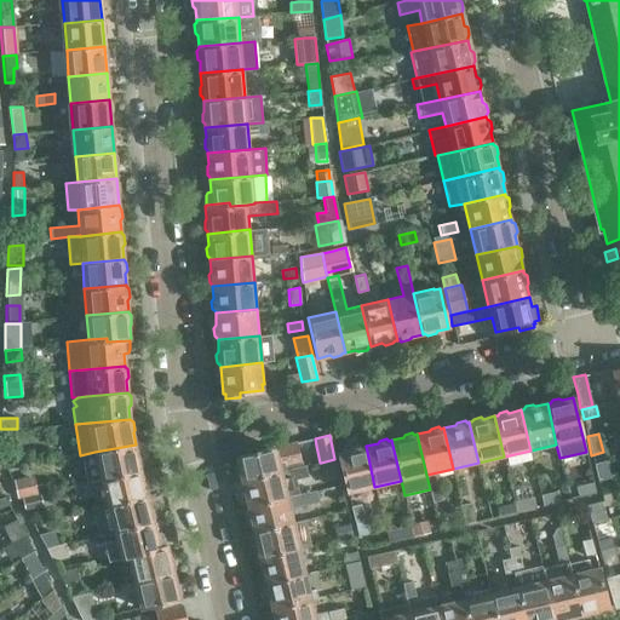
[(297,442),(236,457),(241,480),(302,465),(297,442)]
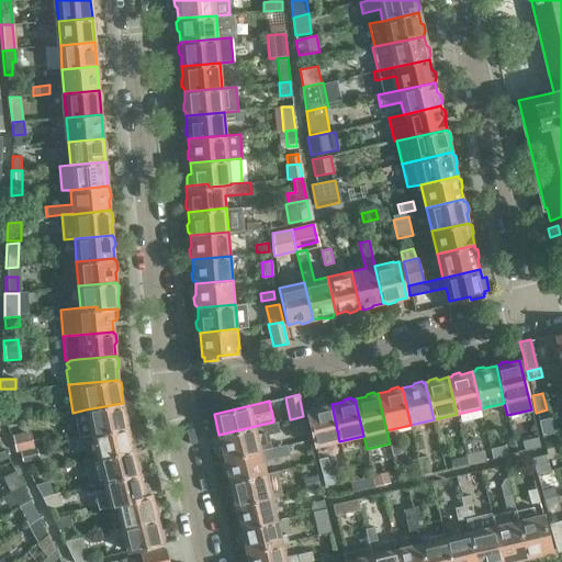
[(123,403),(86,409),(72,413),(78,438),(128,426),(128,425),(130,422),(128,415),(125,413),(123,403)]
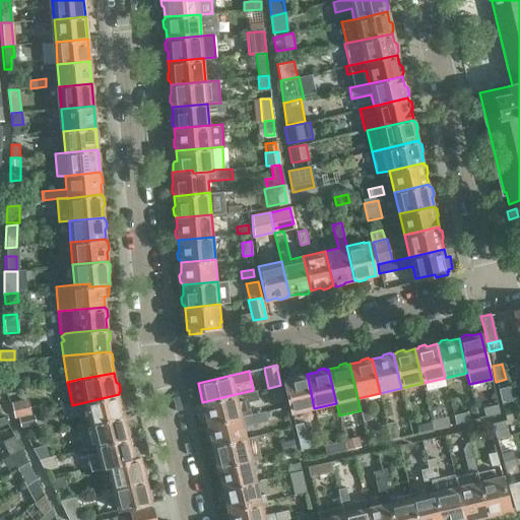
[(295,377),(284,379),(293,412),(298,411),(298,412),(314,408),(307,374),(305,375),(303,373),(297,375),(295,377)]
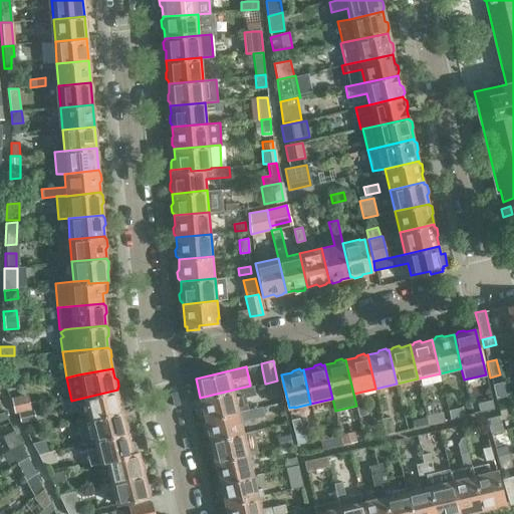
[(11,375),(3,377),(4,387),(13,384),(11,375)]
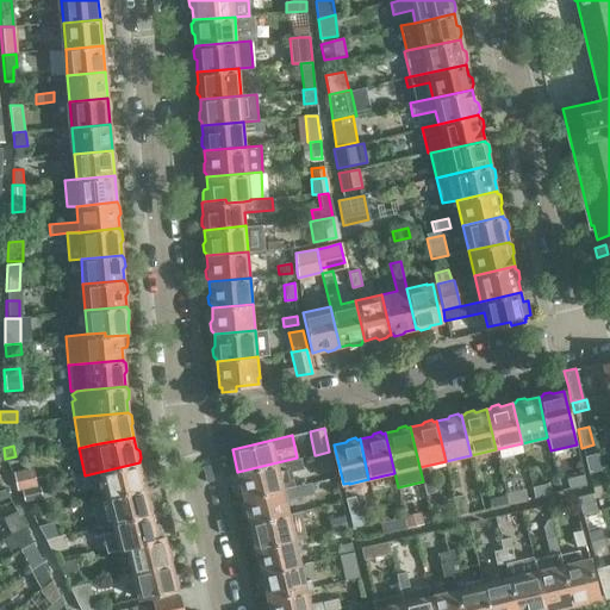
[(334,470),(329,452),(316,455),(321,473),(334,470)]
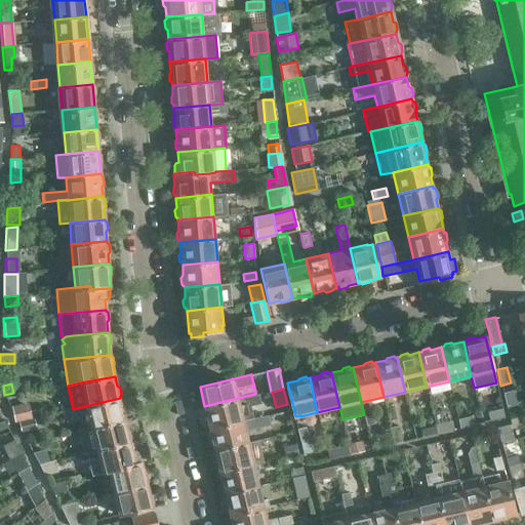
[(514,391),(502,394),(507,409),(518,406),(514,391)]
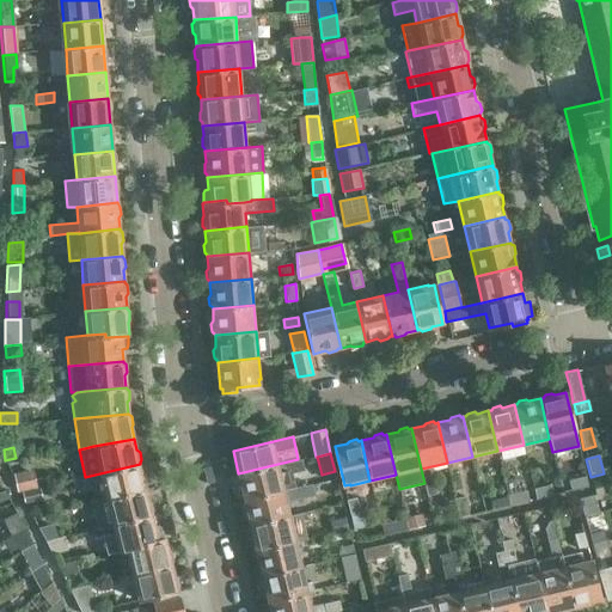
[(298,459),(238,473),(242,485),(239,489),(242,496),(244,499),(244,500),(285,490),(285,489),(297,487),(293,473),(304,471),(301,459),(298,459)]
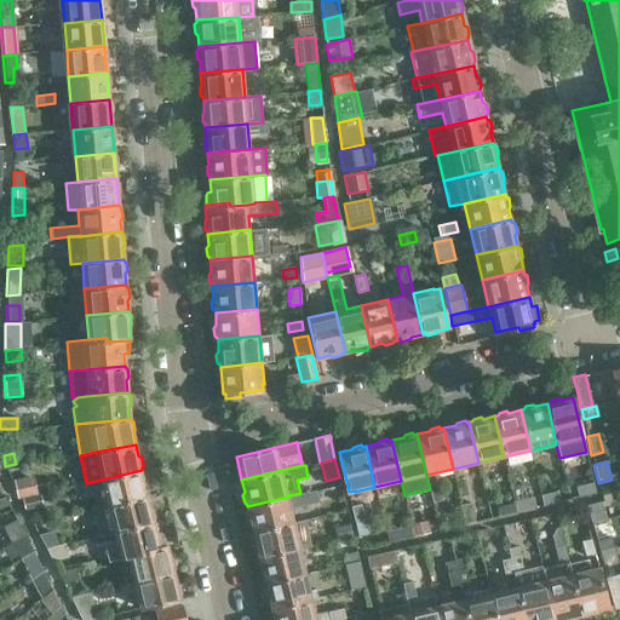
[(142,470),(99,480),(107,506),(148,497),(148,494),(149,491),(147,483),(144,482),(142,470)]
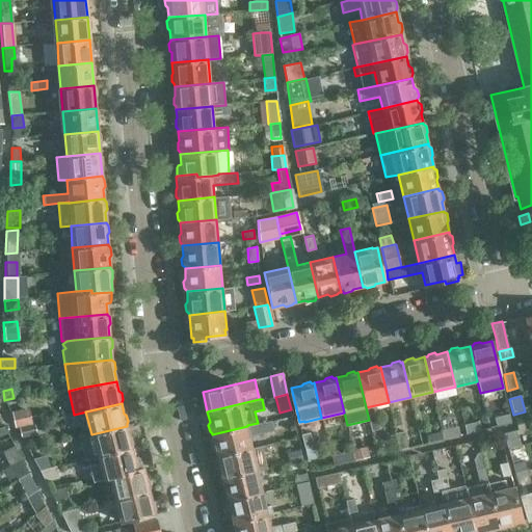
[(27,407),(10,411),(15,427),(31,423),(27,407)]
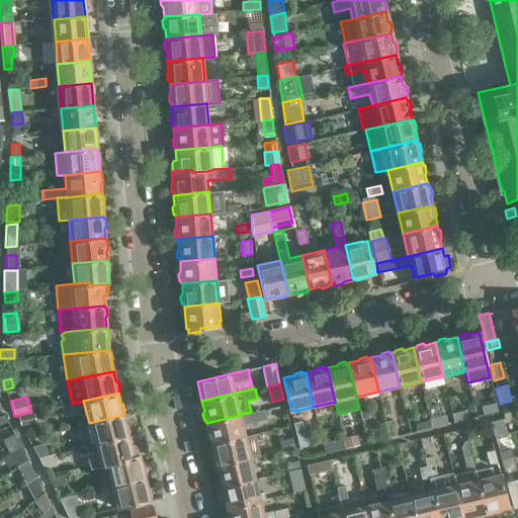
[(366,402),(358,404),(361,420),(370,417),(366,402)]
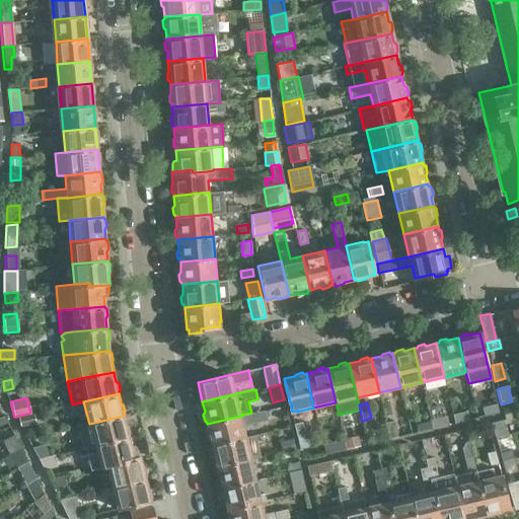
[(499,413),(497,403),(482,406),(484,416),(499,413)]
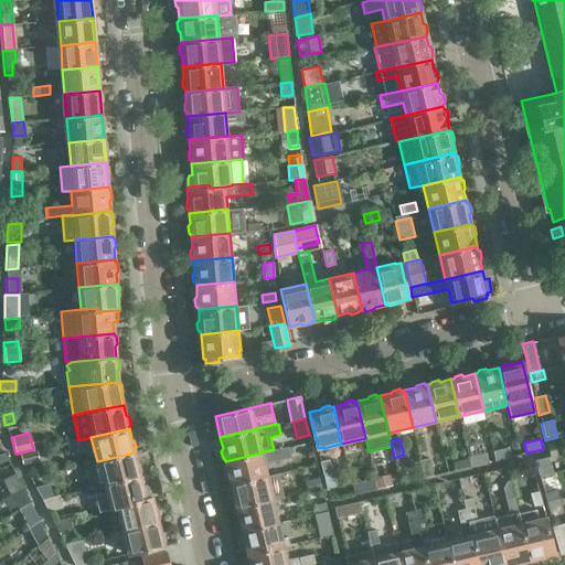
[(263,452),(225,461),(228,472),(226,475),(227,481),(231,483),(232,486),(268,477),(265,462),(290,457),(288,446),(263,451),(263,452)]
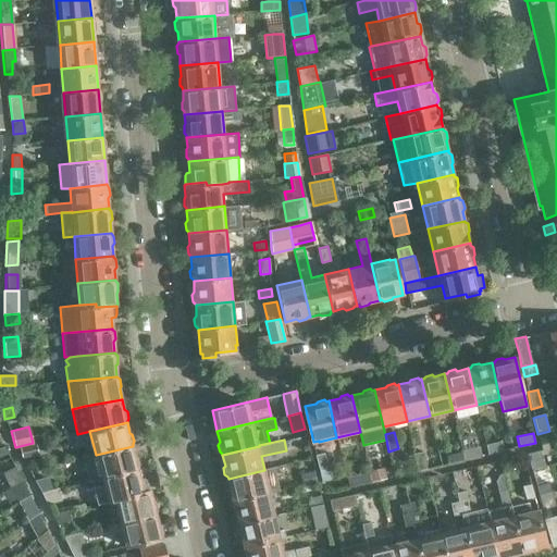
[(485,445),(487,454),(504,450),(502,441),(485,445)]
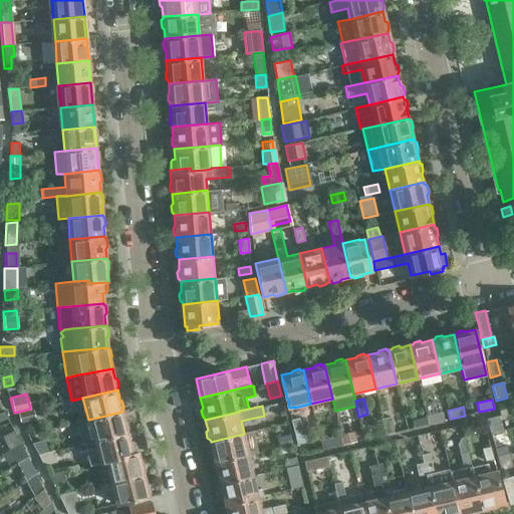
[(448,411),(427,416),(430,425),(450,419),(448,411)]
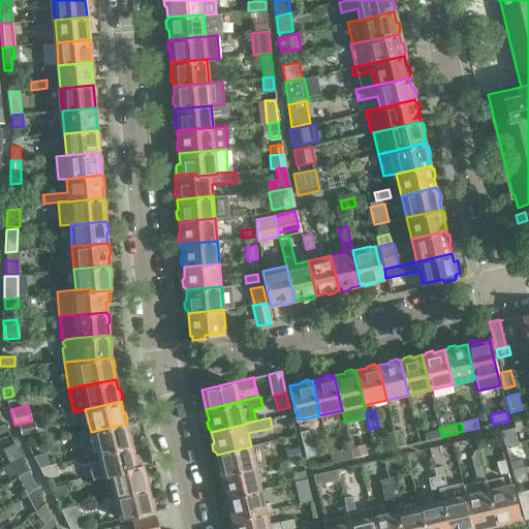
[(21,438),(36,434),(33,424),(18,427),(21,438)]
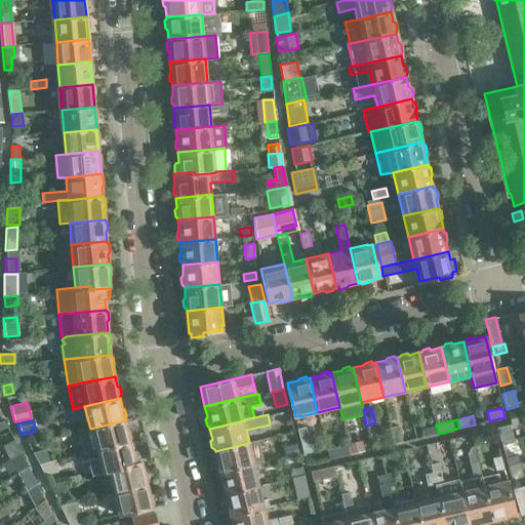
[(127,430),(125,420),(90,429),(78,432),(84,453),(86,453),(130,442),(130,440),(131,437),(130,432),(127,430)]
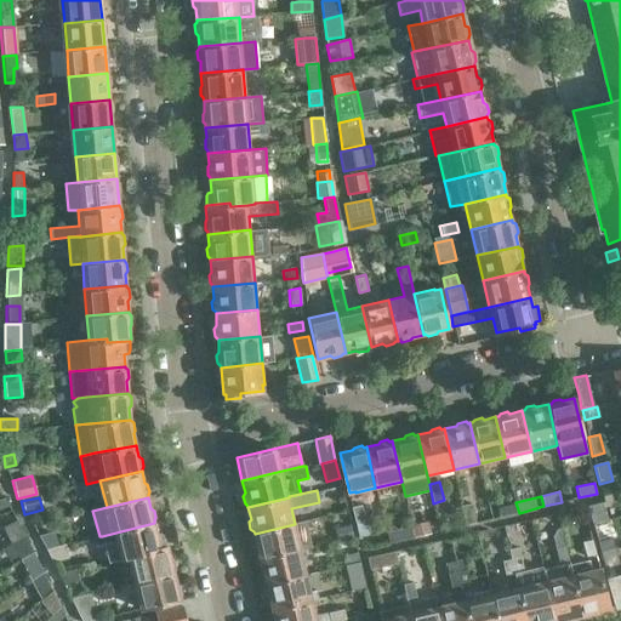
[(519,513),(516,502),(490,508),(493,519),(519,513)]
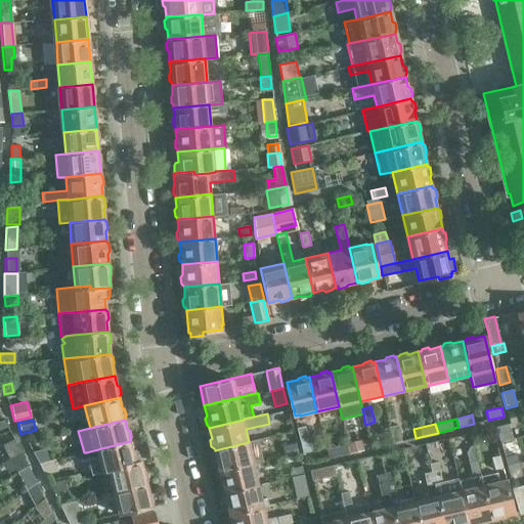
[(390,427),(393,443),(403,440),(399,425),(390,427)]
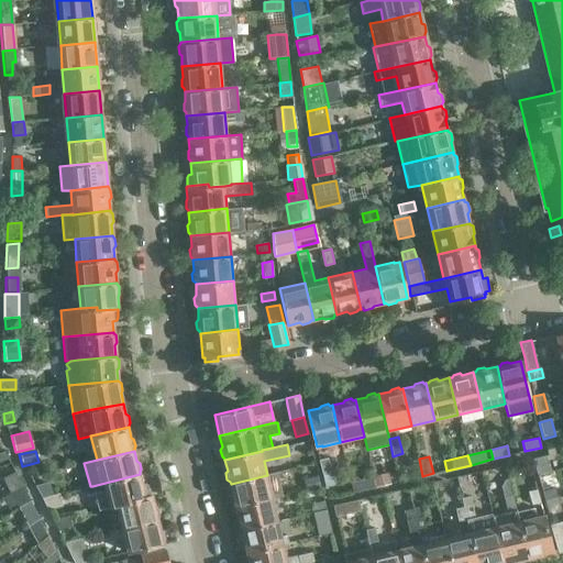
[(328,457),(319,460),(321,473),(324,486),(334,484),(328,457)]
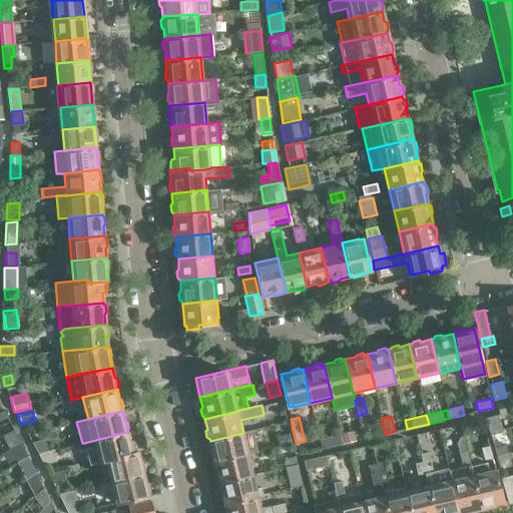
[(497,417),(486,420),(490,432),(500,429),(497,417)]
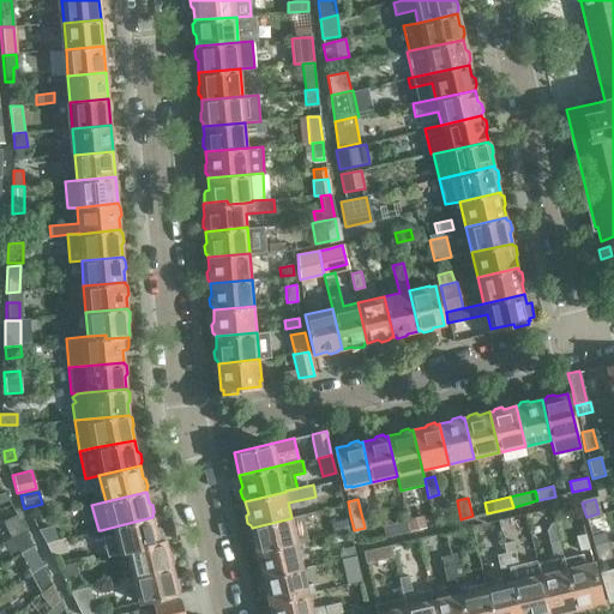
[(17,516),(1,522),(10,537),(24,530),(17,516)]
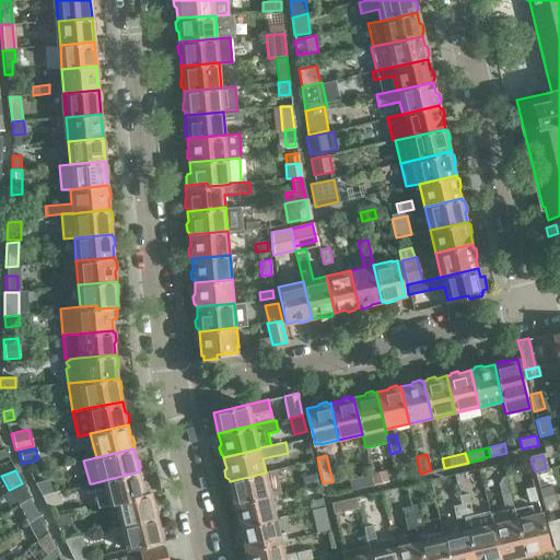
[(276,470),(266,473),(230,481),(231,490),(230,493),(231,500),(234,502),(234,503),(271,494),(281,492),(276,470)]
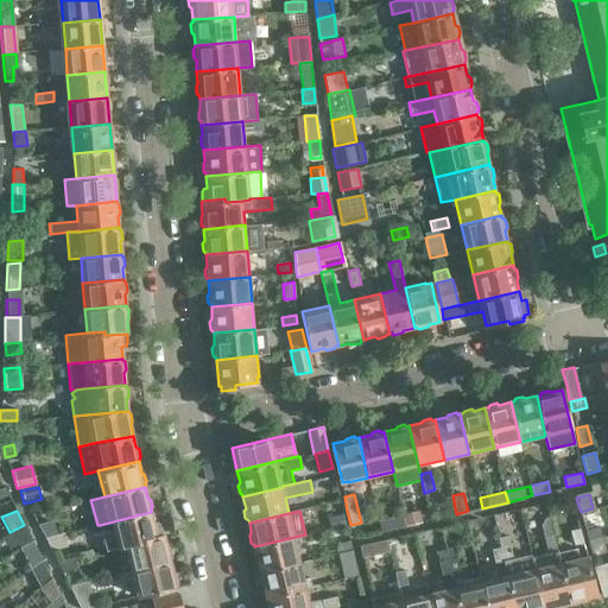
[(403,514),(405,526),(423,521),(419,511),(403,514)]
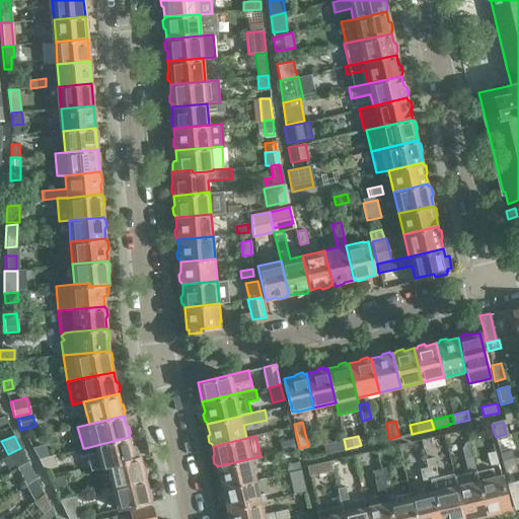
[(129,437),(85,448),(90,470),(106,467),(121,463),(121,460),(139,455),(137,448),(134,446),(131,446),(129,437)]
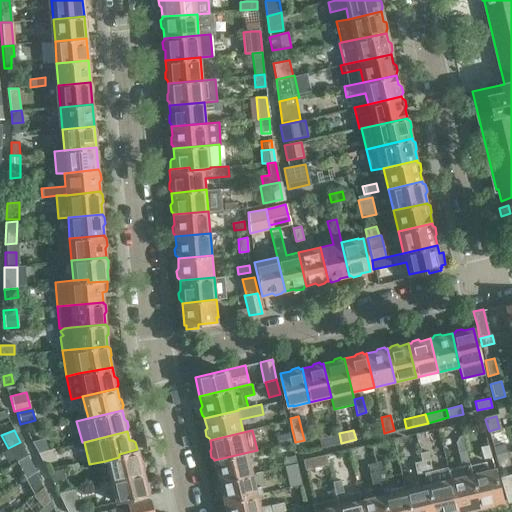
[(291,444),(289,433),(276,436),(278,447),(291,444)]
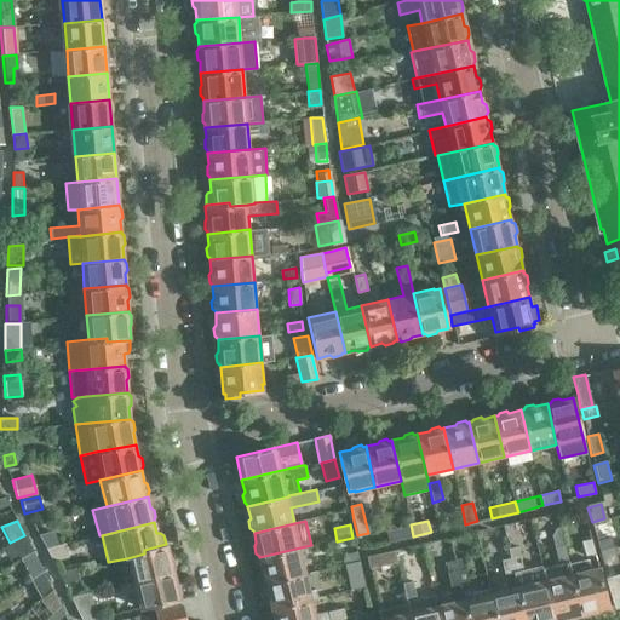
[(385,532),(388,543),(413,537),(411,526),(385,532)]
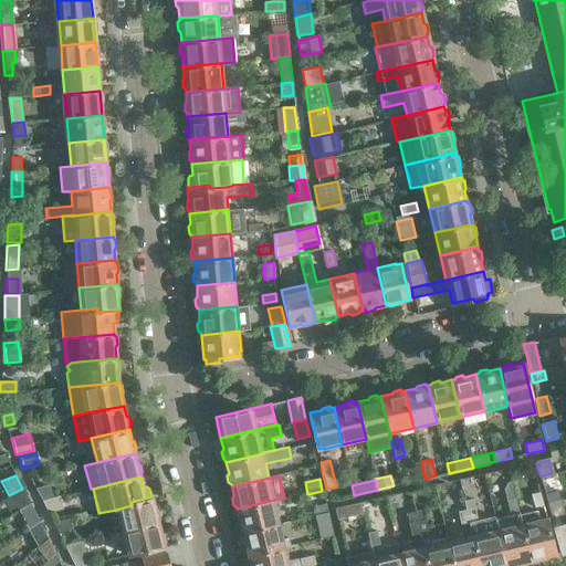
[(49,484),(35,488),(41,500),(52,498),(49,484)]
